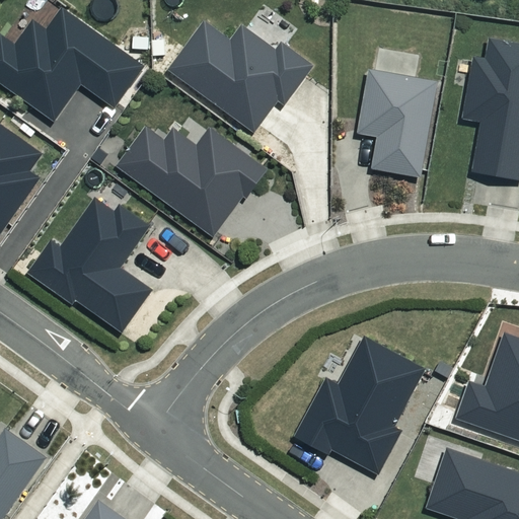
[(14,41),(0,30),(0,81),(54,121),(81,83),(113,105),(144,63),(62,4),(45,27),(31,17),(14,41)]
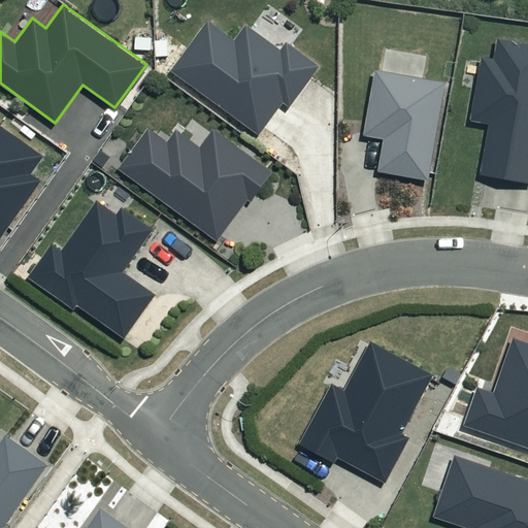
[(234,39),(206,19),(169,68),(258,133),(283,100),(289,105),(319,66),(285,40),(278,47),(245,24),(234,39)]
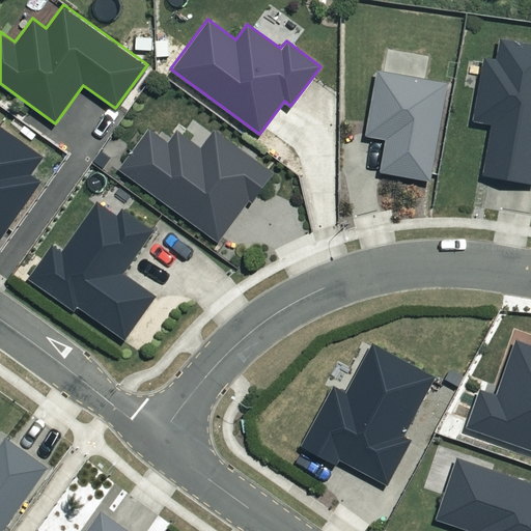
[(492,122),(482,173),(530,182),(530,42),(500,36),(496,58),(483,56),(472,119),(492,122)]
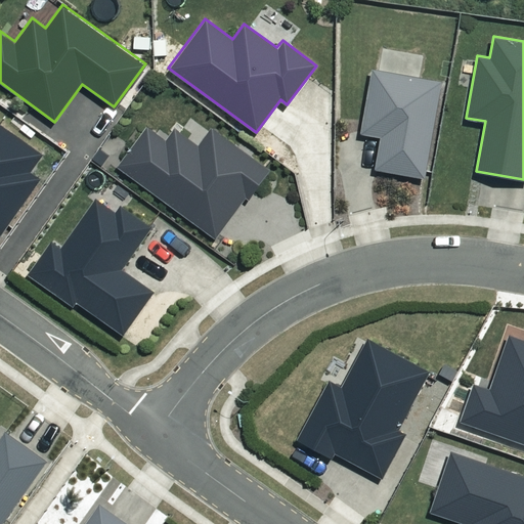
[(441,81),(370,69),(359,133),(380,136),(374,168),(424,177),(441,81)]
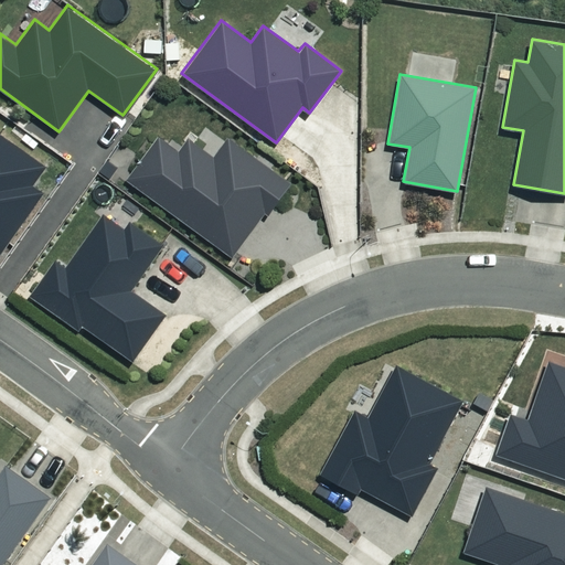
[(0,252),(43,192),(32,184),(46,164),(0,131),(0,252)]
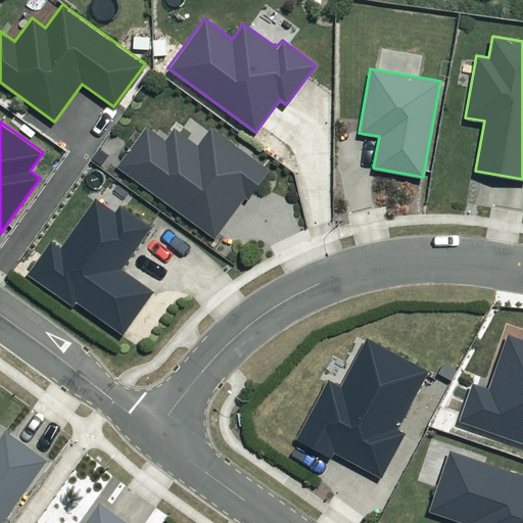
[(165,139),(144,125),(115,164),(215,237),(244,196),(247,198),(268,170),(209,128),(197,145),(174,129),(165,139)]
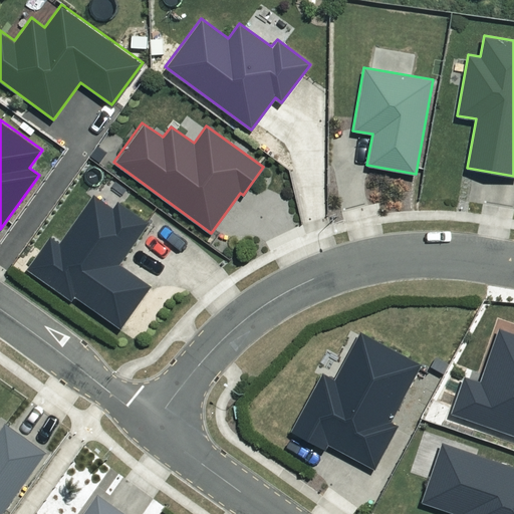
[(112,208),(91,194),(59,241),(49,234),(26,267),(71,299),(74,295),(120,327),(151,284),(119,263),(149,222),(117,201),(112,208)]
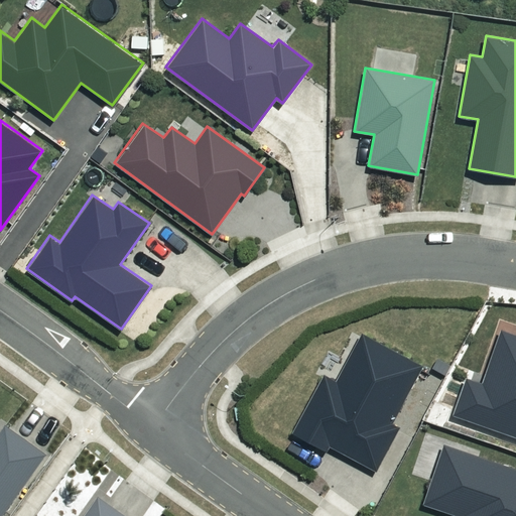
[(454,412),(515,435),(515,333),(501,328),(481,382),(467,377),(454,412)]
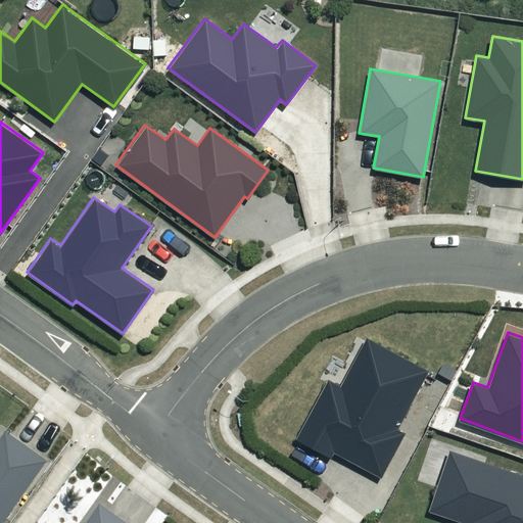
[(341,385),(329,379),(295,438),(326,455),(329,449),(379,477),(405,432),(396,427),(428,370),(368,337),(341,385)]
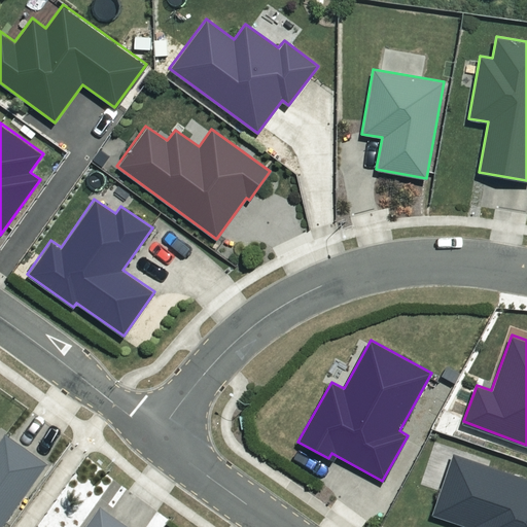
[(0,526),(13,526),(55,470),(13,441),(0,458),(0,526)]
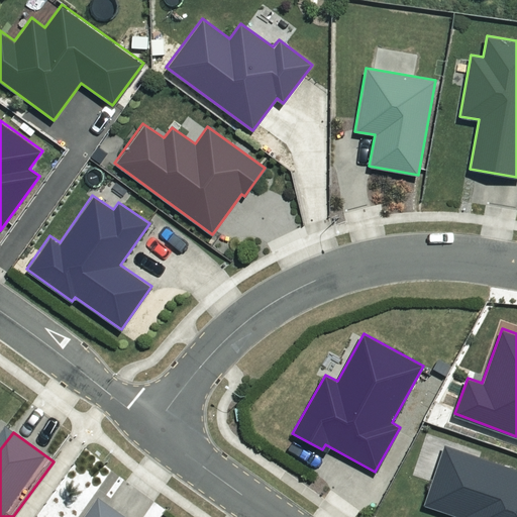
[(516,516),(516,469),(444,443),(424,502),(461,515),(460,516),(516,516)]
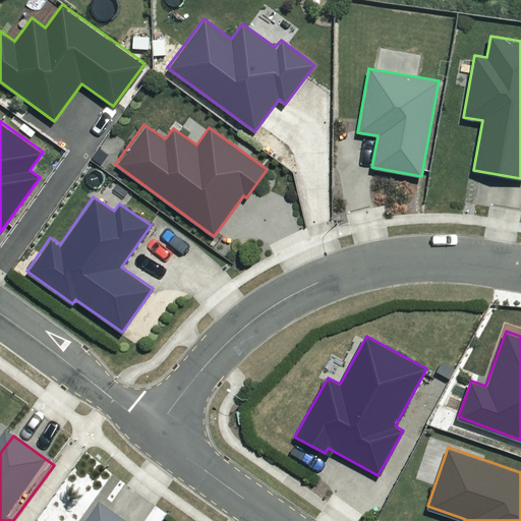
[(127,520),(108,506),(96,520),(127,520)]
